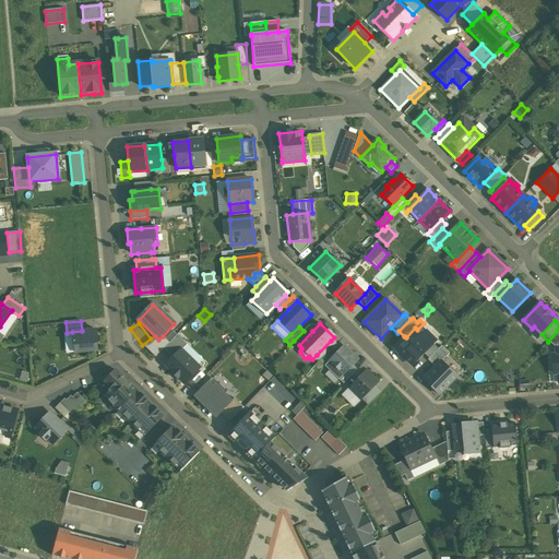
[(304,331),(294,341),(299,345),(312,331),(308,326),(304,331)]
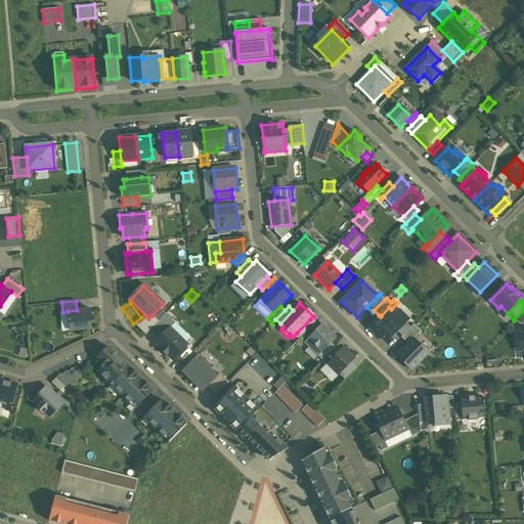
[(389,307),(381,316),(380,315),(379,315),(368,326),(380,337),(386,342),(397,332),(405,322),(408,319),(399,311),(396,314),(391,309),(389,307)]
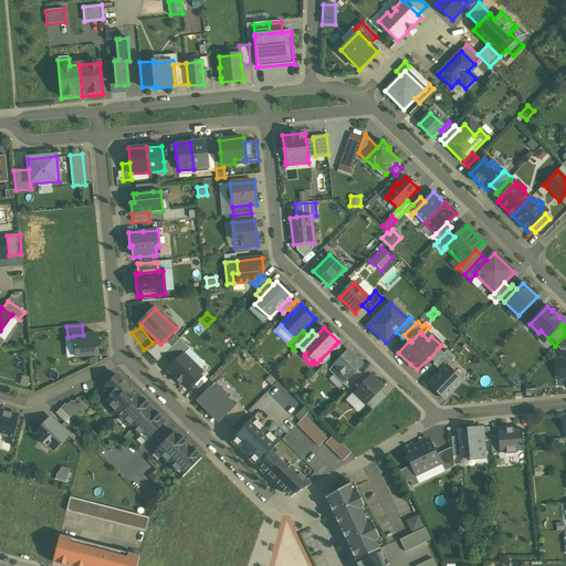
[(97,334),(73,336),(75,357),(100,355),(97,334)]
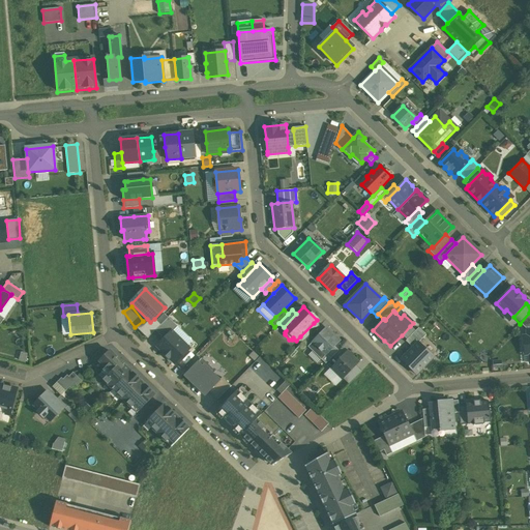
[(529,313),(521,323),(525,328),(528,328),(529,327),(529,313)]
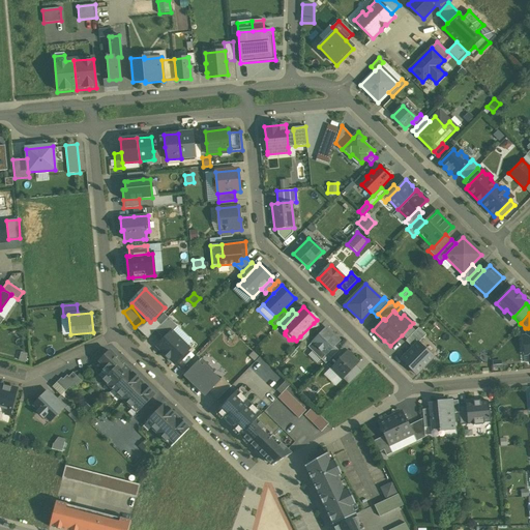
[(160,325),(155,330),(165,340),(172,331),(177,326),(168,318),(160,325)]
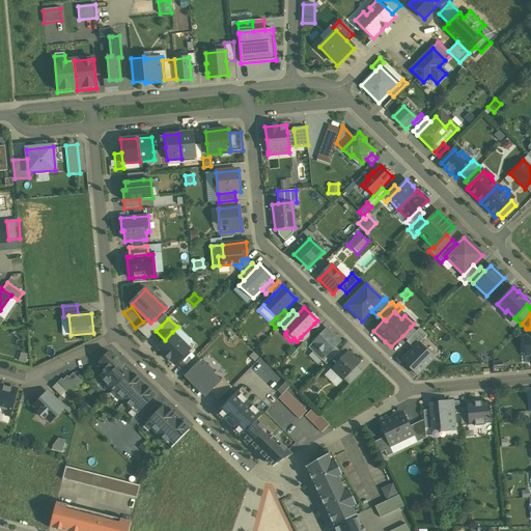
[(156,331),(161,326),(155,319),(150,323),(147,319),(137,329),(147,339),(156,331)]
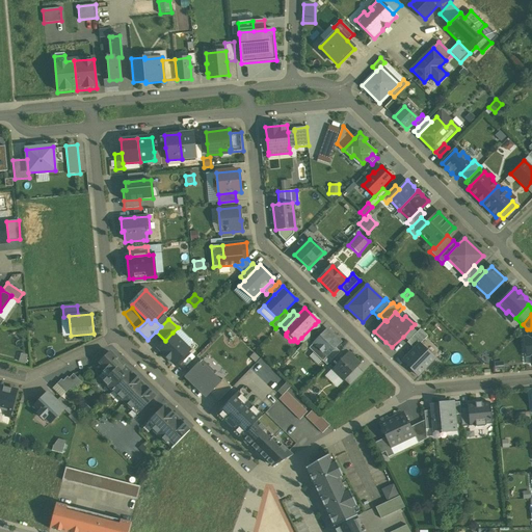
[(315,324),(301,338),(306,342),(319,329),(315,324)]
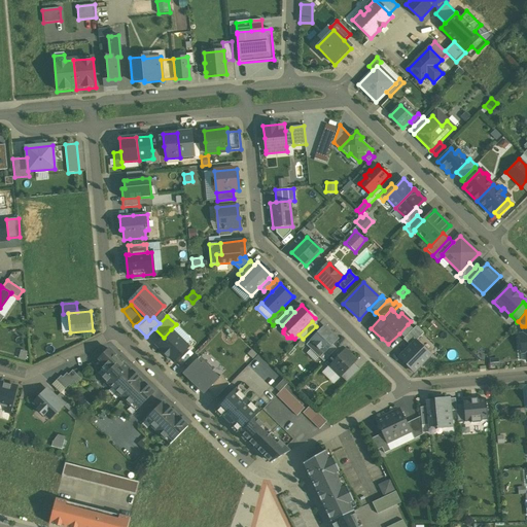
[(408,324),(399,334),(405,338),(413,329),(408,324)]
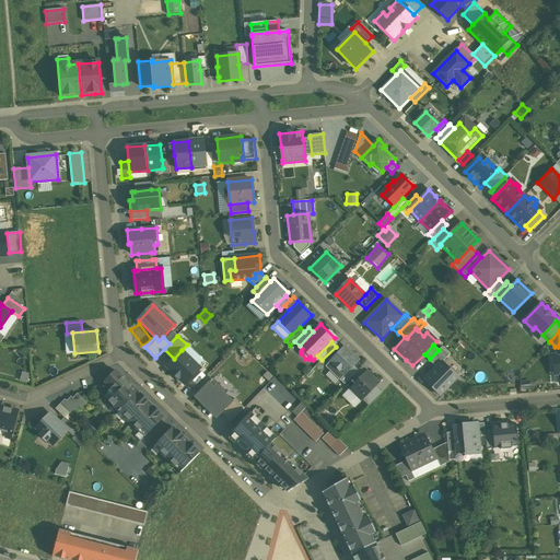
[(345,347),(330,361),(345,375),(353,366),(359,361),(345,347)]
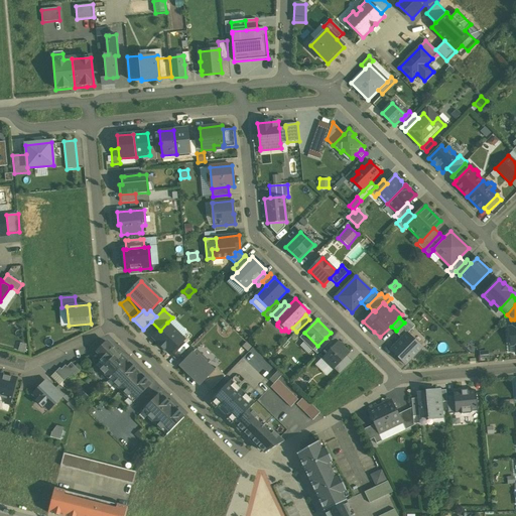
[(414,327),(407,319),(395,333),(401,340),(407,334),(414,327)]
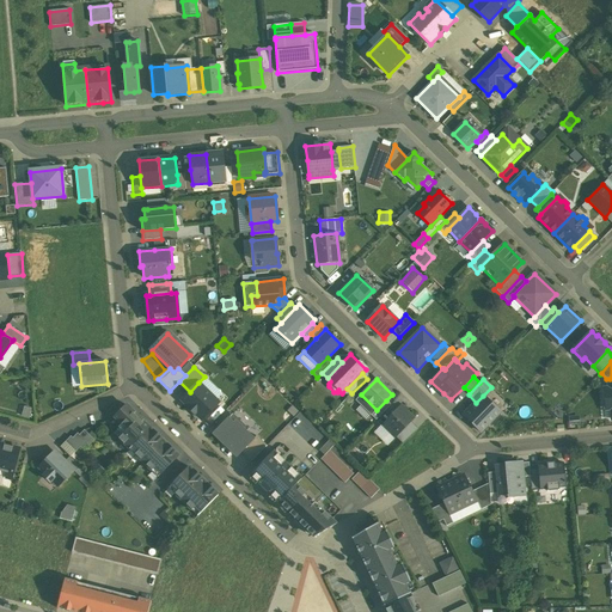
[(190,392),(182,401),(202,420),(219,403),(199,383),(190,392)]
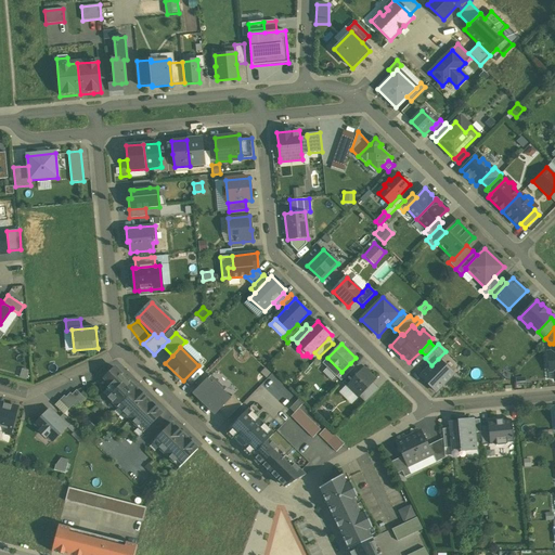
[(452,374),(438,359),(431,365),(420,377),(435,391),(452,374)]
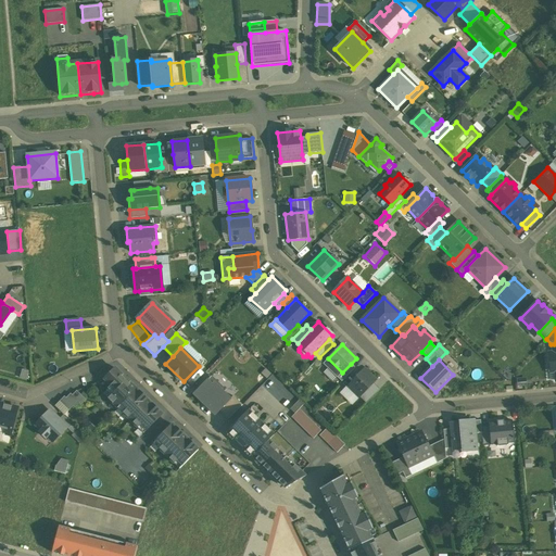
[(337,378),(341,382),(350,374),(355,368),(351,364),(342,373),(337,378)]
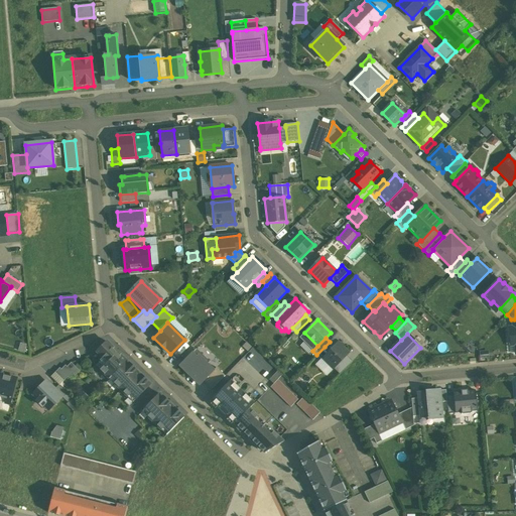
[(330,342),(325,347),(329,351),(337,343),(333,339),(330,342)]
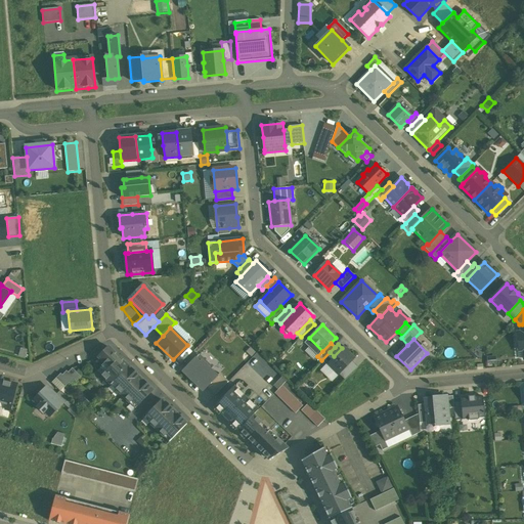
[(116,354),(108,347),(98,357),(104,364),(100,368),(104,374),(101,376),(111,385),(128,366),(127,365),(123,362),(123,361),(122,360),(121,361),(114,355),(116,354)]
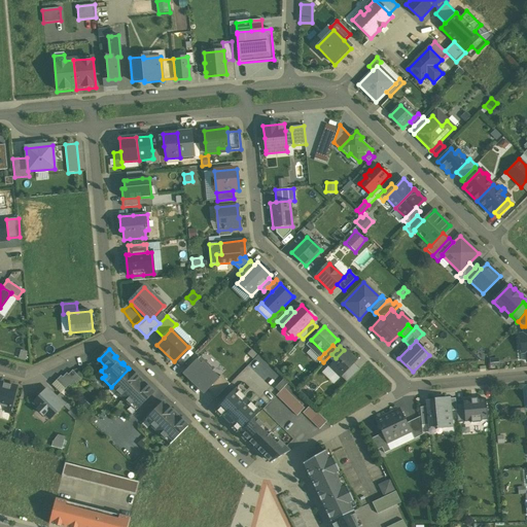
[(257,356),(252,350),(247,354),(253,360),(257,356)]
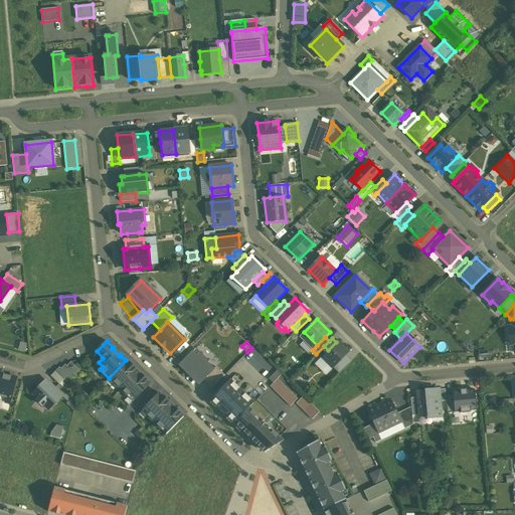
[(328,350),(321,357),(333,368),(348,353),(337,342),(336,342),(328,350)]
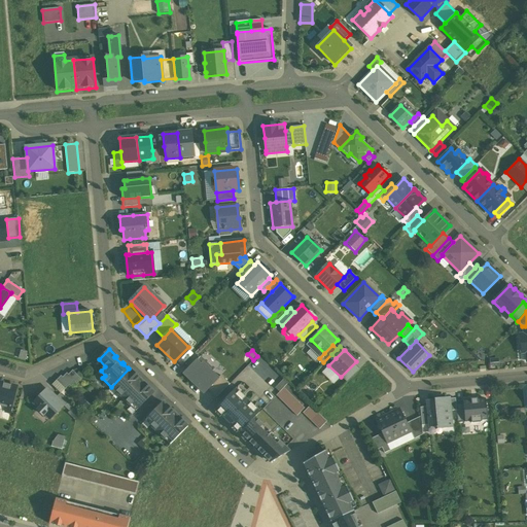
[(201,365),(198,361),(184,374),(204,393),(208,389),(218,379),(212,372),(214,371),(205,361),(201,365)]
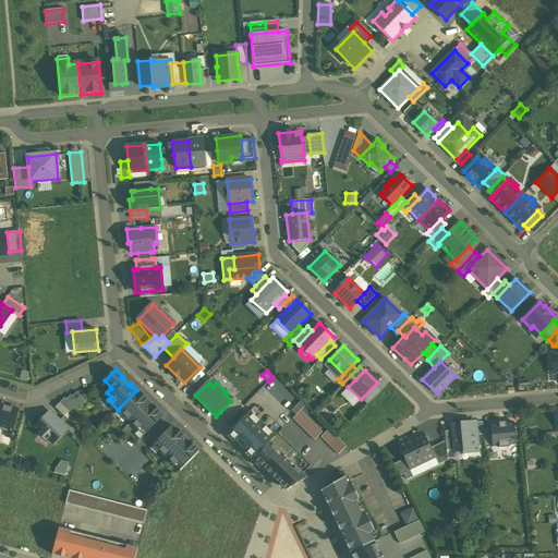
[(136,390),(118,410),(138,429),(141,427),(146,433),(162,416),(136,390)]
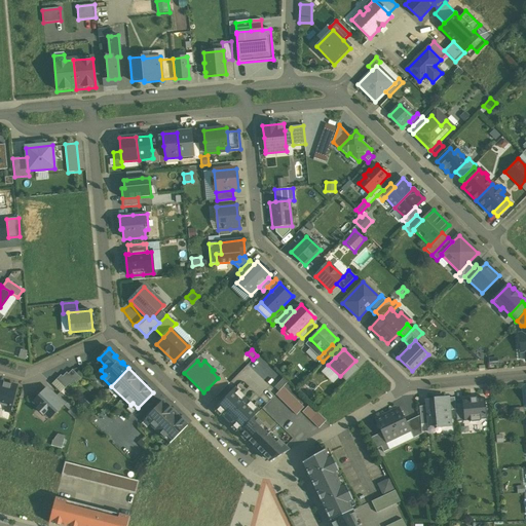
[(72,370),(68,374),(67,372),(63,377),(61,375),(55,380),(65,388),(69,384),(70,386),(74,382),(76,383),(81,378),(72,370)]
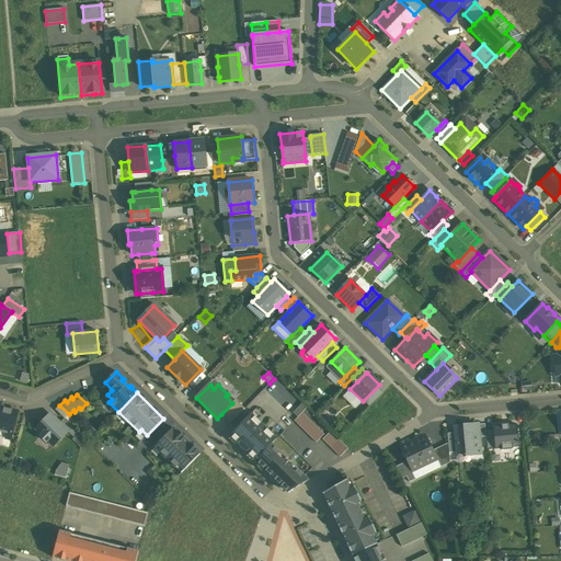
[(232,403),(221,414),(231,423),(244,410),(236,401),(232,403)]
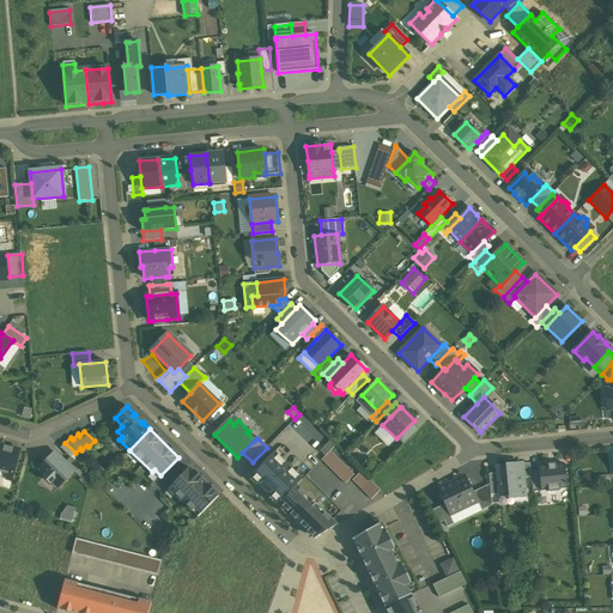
[(331,441),(320,451),(326,456),(331,451),(335,445),(331,441)]
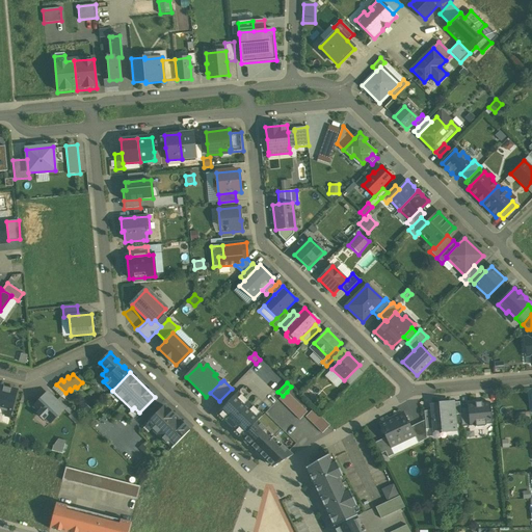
[(17,391),(0,386),(0,414),(10,417),(17,391)]
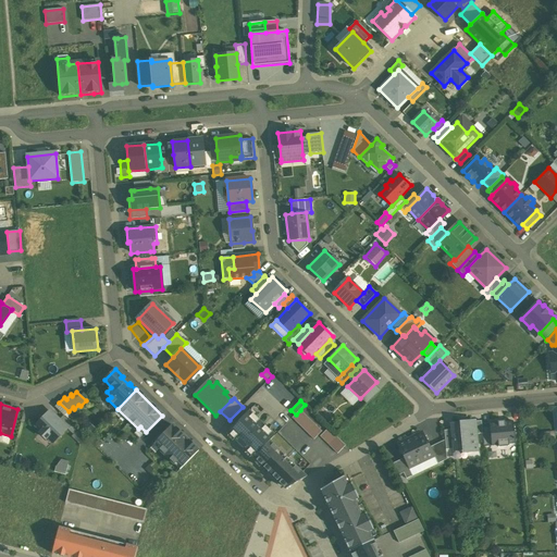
[(292,418),(297,422),(305,415),(300,410),(296,415),(292,418)]
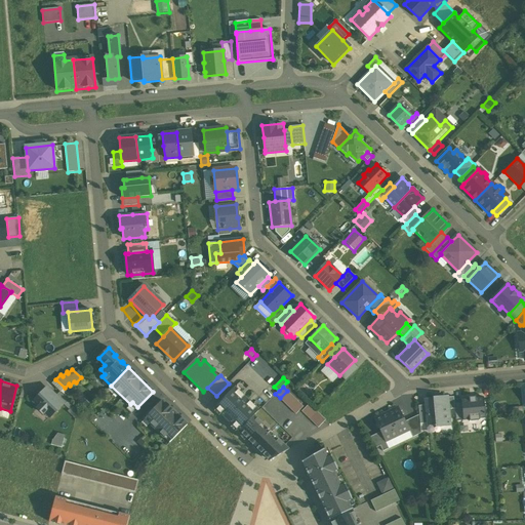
[(55,397),(47,388),(34,401),(39,406),(37,408),(43,414),(45,412),(50,417),(64,404),(55,397)]
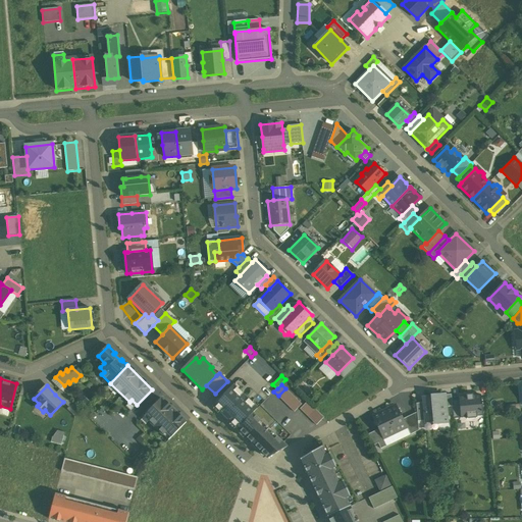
[(257,409),(233,385),(213,406),(238,428),(252,414),(257,409)]
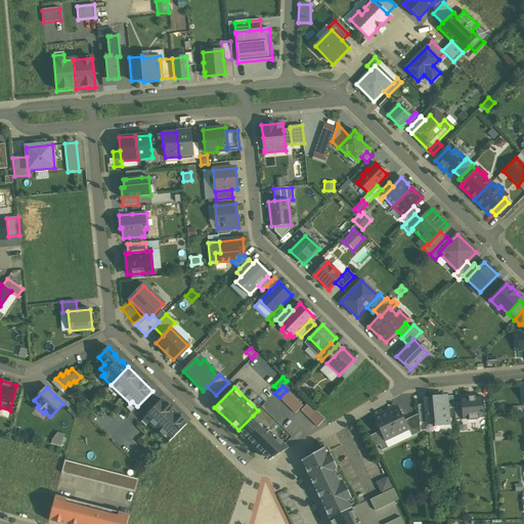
[(279,397),(284,401),(291,394),(287,390),(279,397)]
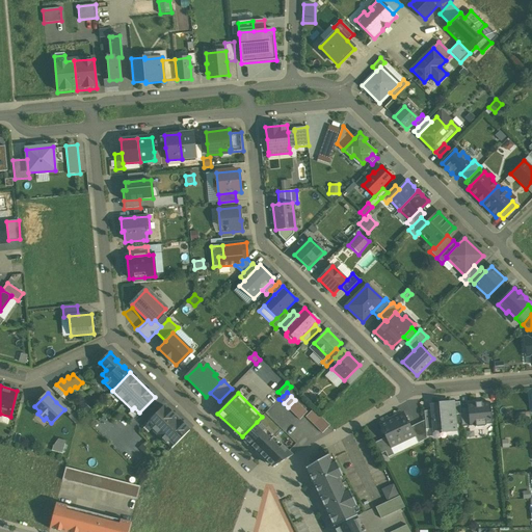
[(61,397),(56,402),(64,409),(70,415),(74,410),(61,397)]
